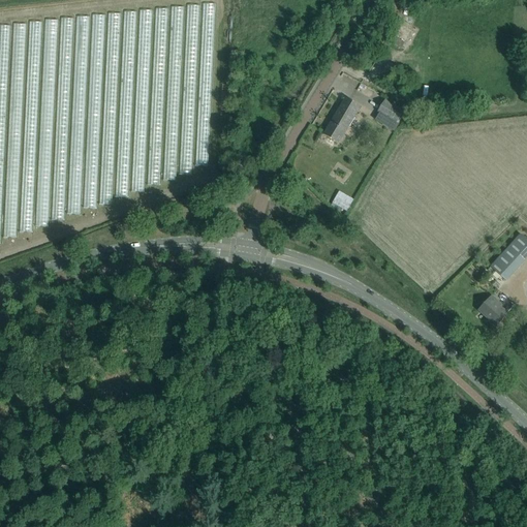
[(32,25),(31,40),(41,40),(41,26),(32,25)]
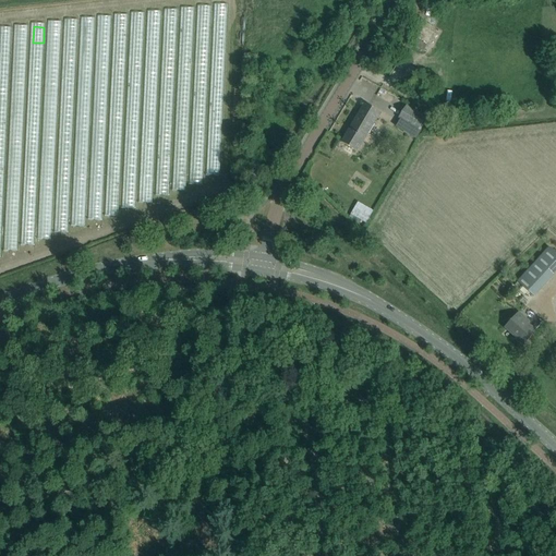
[(425,43),(409,34),(406,40),(422,49),(425,43)]
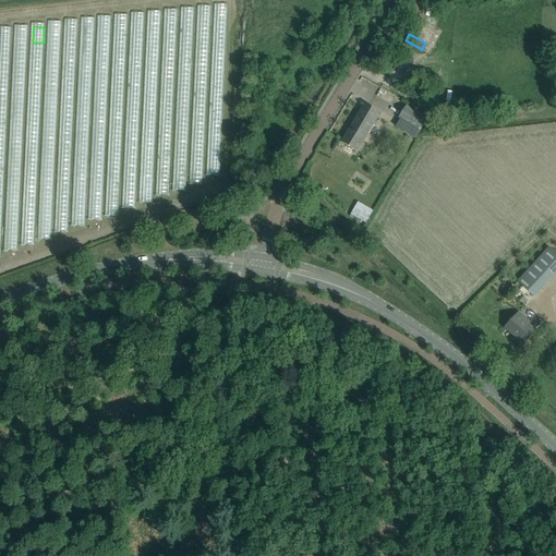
[(424,55),(422,61),(431,64),(434,59),(424,55)]
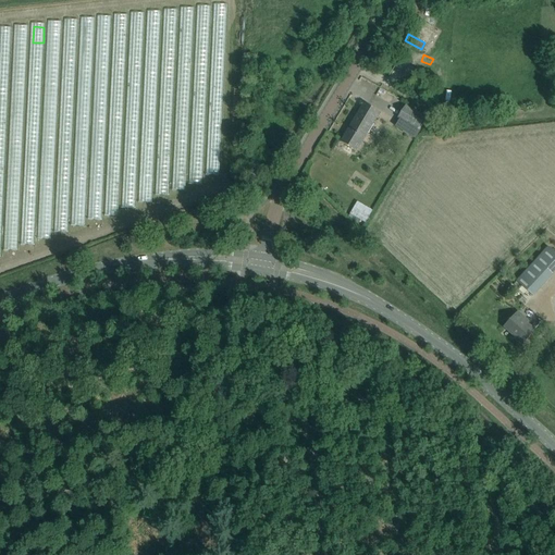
[(338,140),(354,149),(378,111),(362,101),(338,140)]
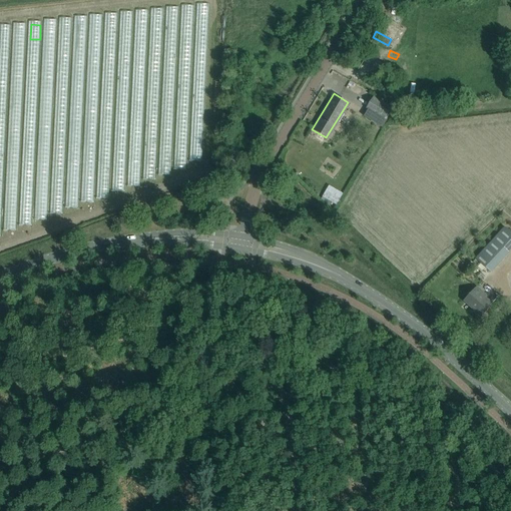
[(365,106),(382,117),(389,107),(372,96),(365,106)]
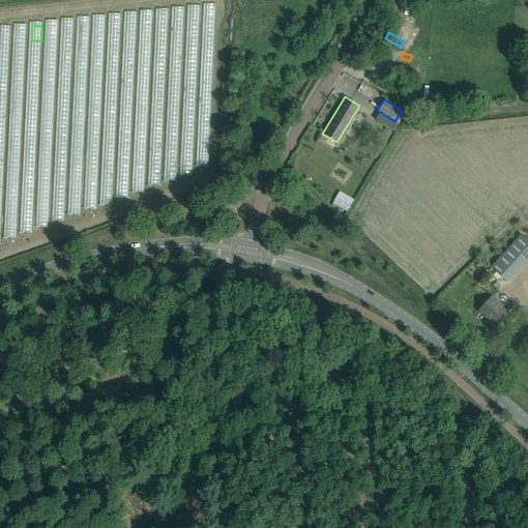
[(336,169),(334,174),(344,178),(346,173),(336,169)]
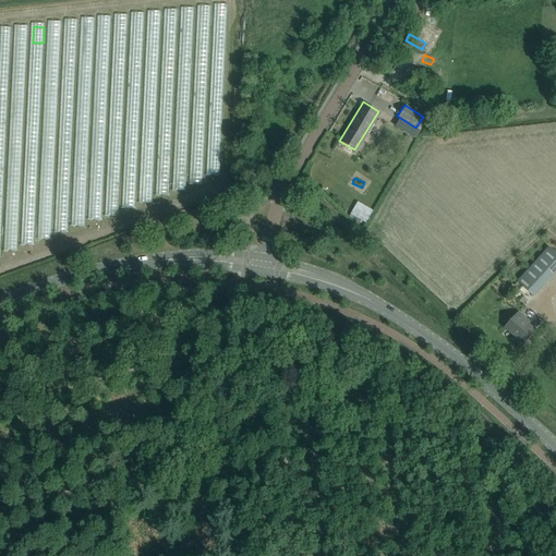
[(358,202),(351,216),(369,222),(374,209),(358,202)]
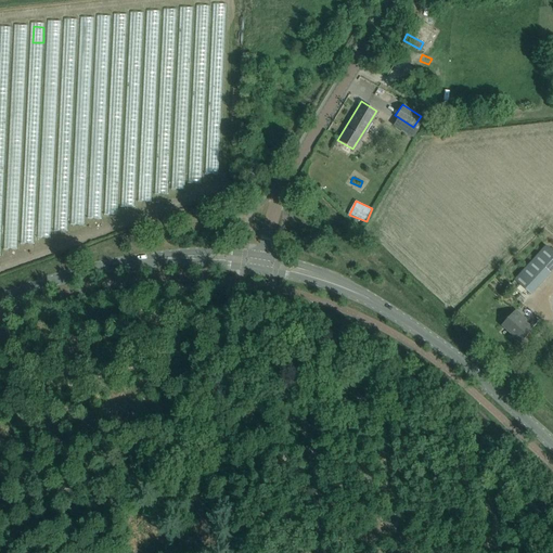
[(38,236),(50,236),(50,215),(38,215),(38,236)]
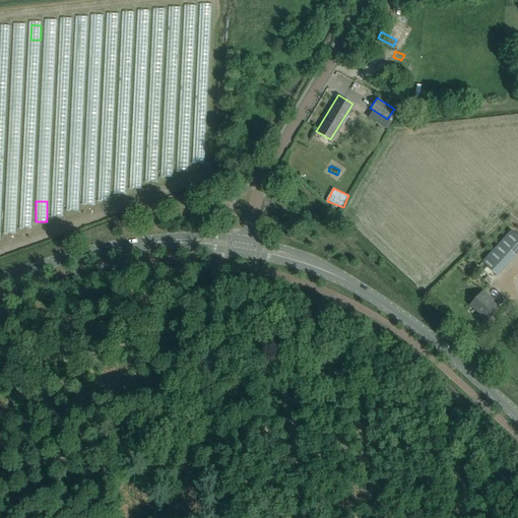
[(517,236),(510,229),(480,261),(496,274),(517,250),(517,236)]
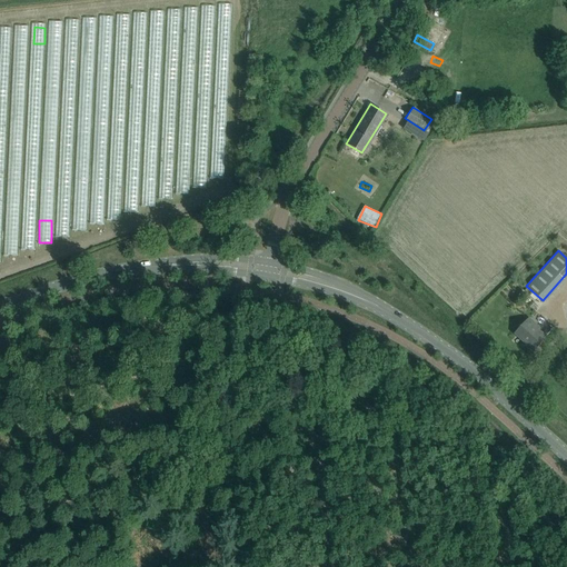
[(531,349),(544,335),(537,328),(538,327),(527,317),(513,332),(531,349)]
